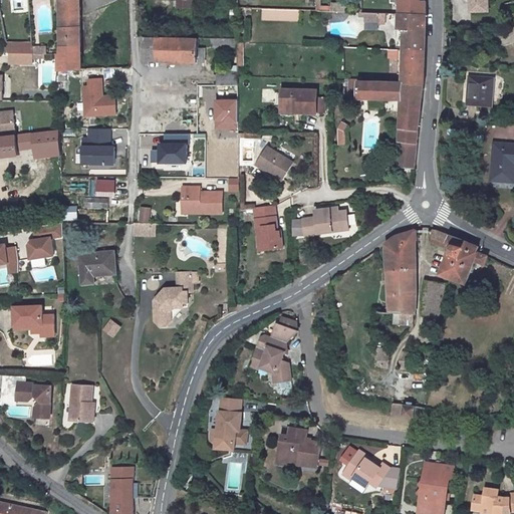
[(59,0),(58,55),(56,56),(57,71),(80,71),(79,0),(59,0)]
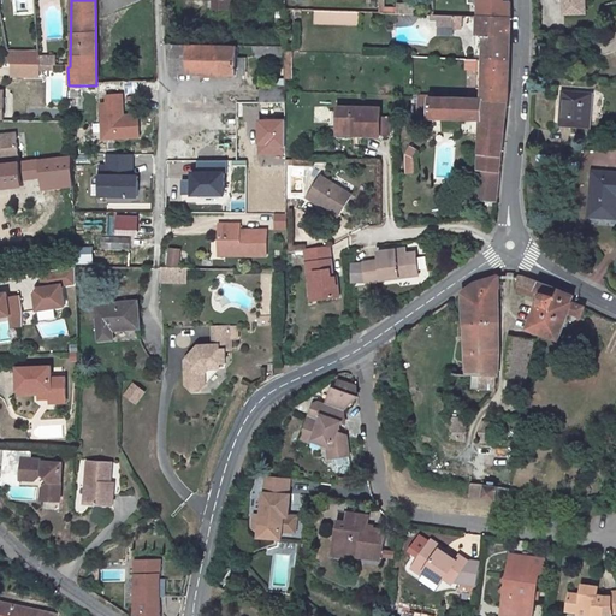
[(384,0),(380,0),(380,12),(396,13),(396,7),(384,6),(384,0)]
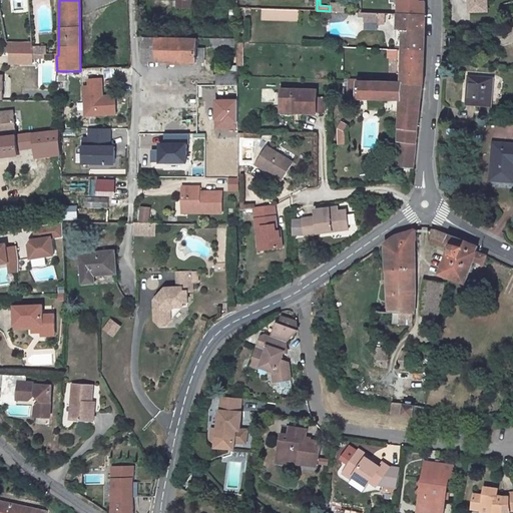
[(417,1),(416,0),(390,0),(391,2),(397,2),(398,13),(399,13),(425,14),(424,1),(417,1)]
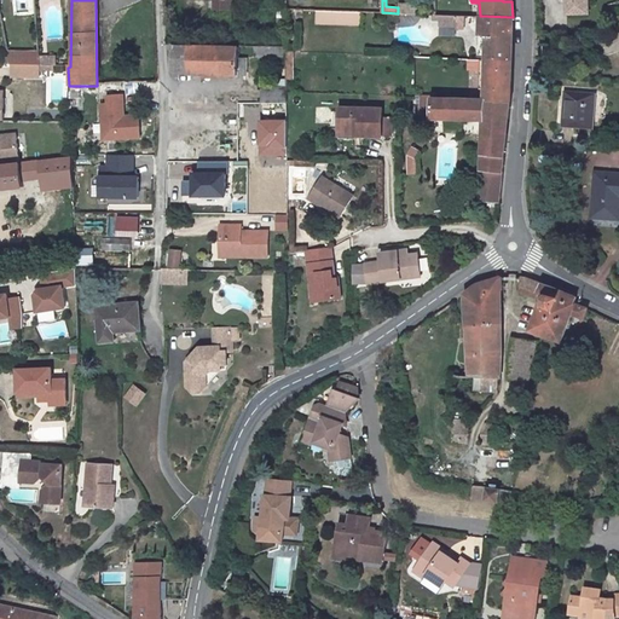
[(585,0),(563,0),(563,13),(586,12),(585,0)]
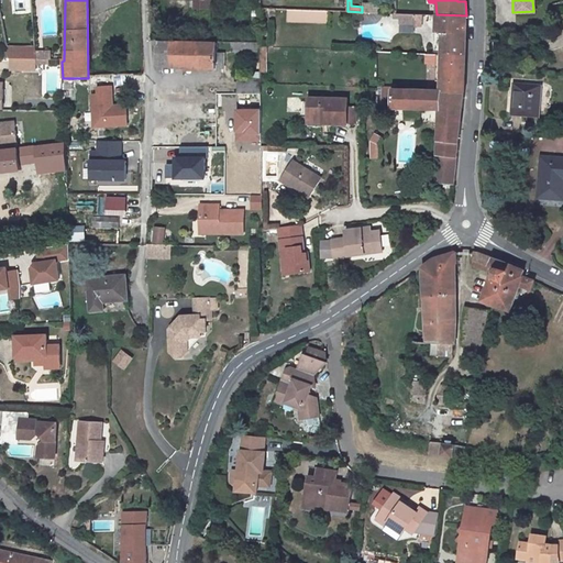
[(379,3),(363,3),(362,12),(378,12),(379,3)]
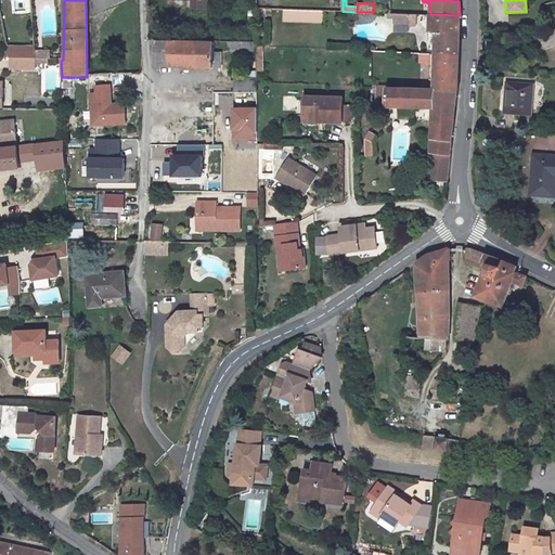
[(414,14),(407,13),(390,13),(389,22),(407,22),(407,27),(413,27),(414,14)]
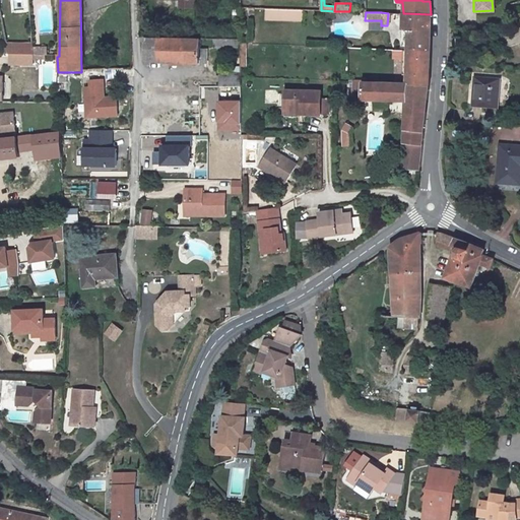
[(404,13),(402,28),(402,50),(409,50),(430,51),(431,14),(404,13)]
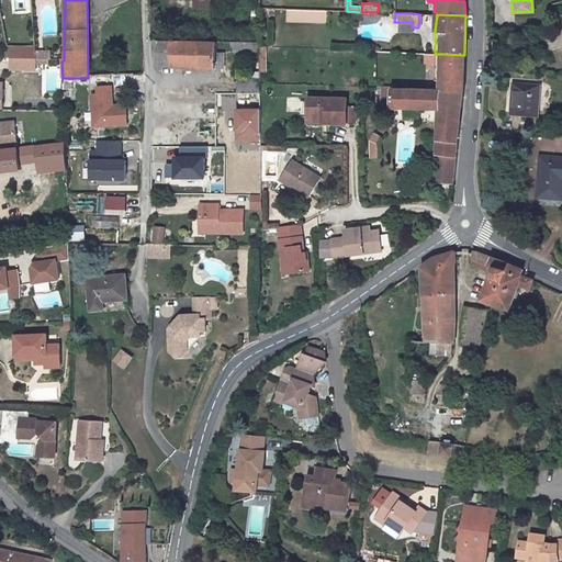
[(217,45),(155,43),(155,68),(216,69),(217,45)]
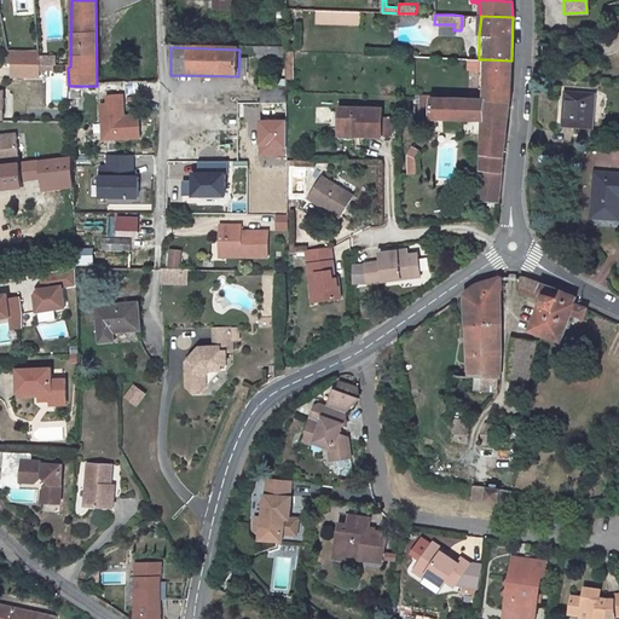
[(512,61),(487,59),(486,98),(486,99),(510,99),(512,61)]
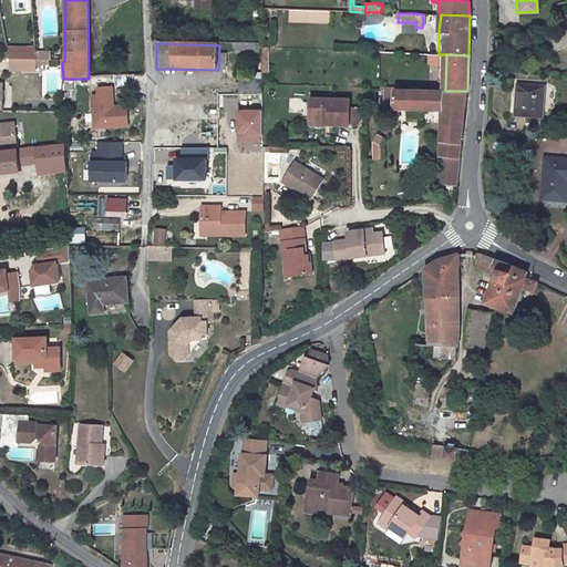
[(546,84),(517,82),(515,112),(543,114),(546,84)]
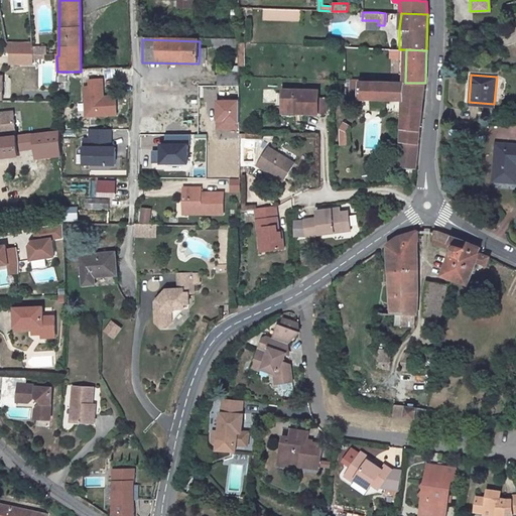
[(360,81),(351,80),(351,99),(403,100),(402,141),(419,141),(425,83),(405,83),(360,82),(360,81)]
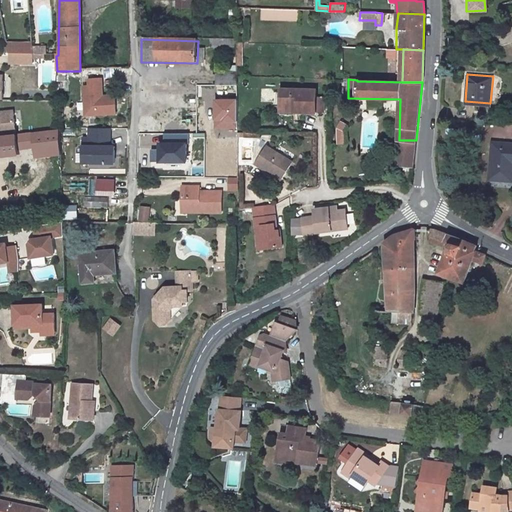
[(102,80),(89,80),(90,86),(84,87),(85,116),(116,115),(115,97),(102,97),(102,80)]
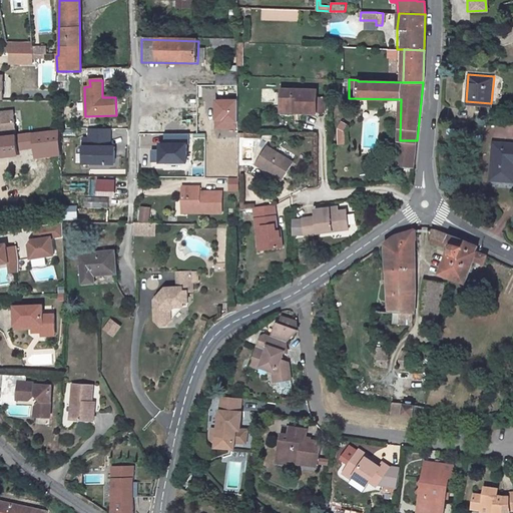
[(238,126),(238,87),(218,87),(218,126),(238,126)]
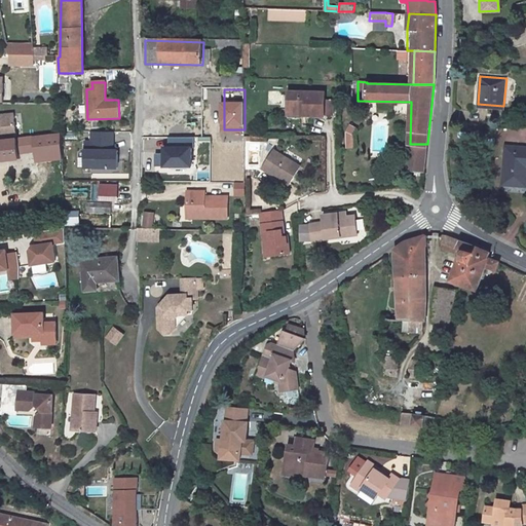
[(326,91),(291,92),(291,110),(307,109),(307,116),(327,116),(337,115),(337,100),(326,100),(326,91)]
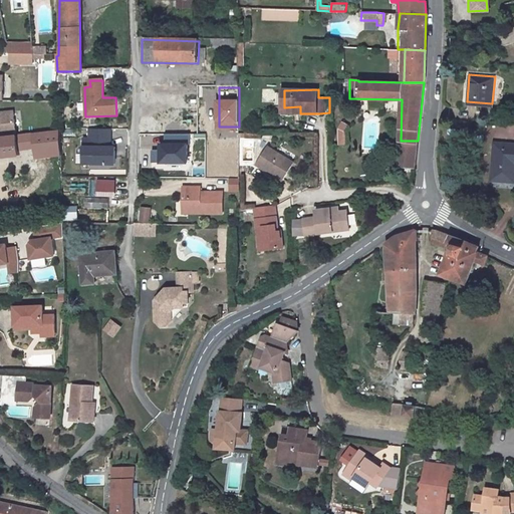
[(300,106),(284,107),(284,116),(300,116),(300,113),(300,106)]
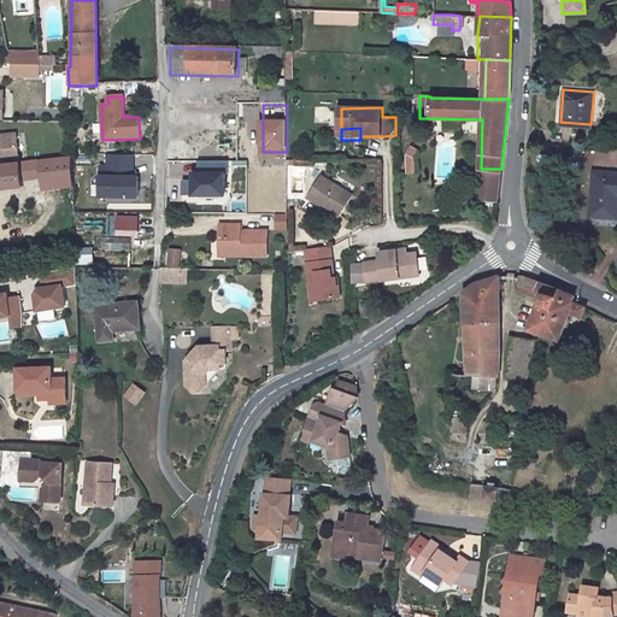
[(17,136),(0,137),(0,164),(19,163),(17,136)]
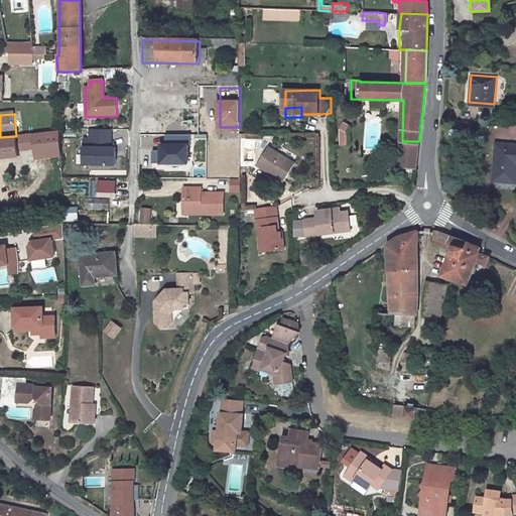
[(353,144),(352,122),(341,123),(342,144),(353,144)]
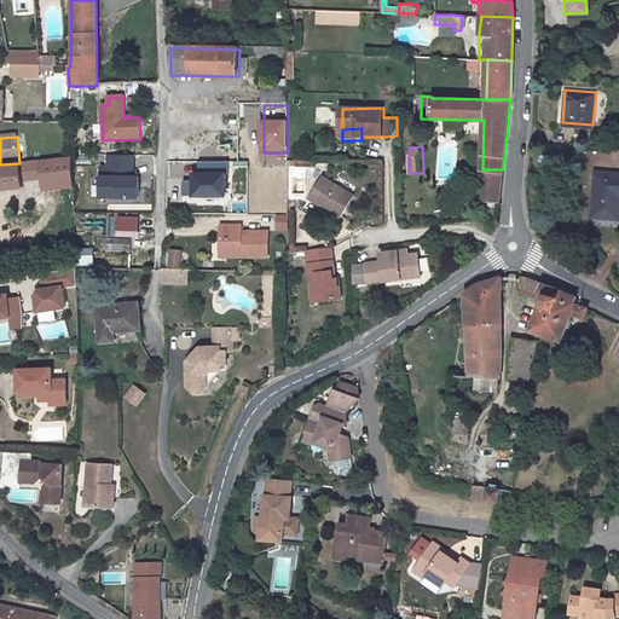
[(133,179),(133,157),(108,156),(108,168),(100,168),(99,198),(138,200),(139,179),(133,179)]
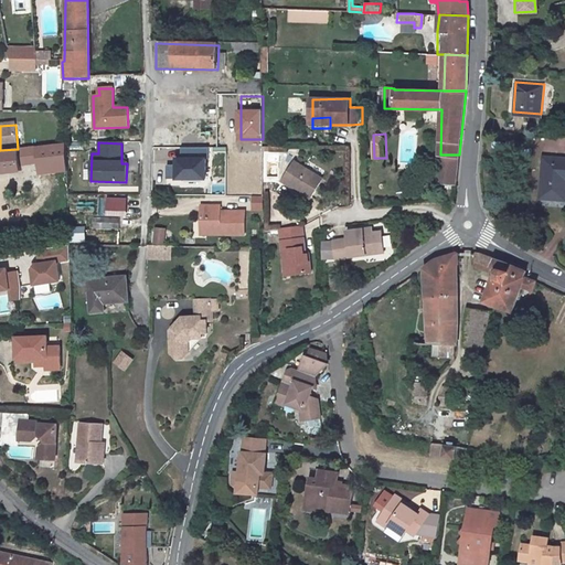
[(65,146),(0,152),(0,173),(19,172),(18,163),(36,162),(36,171),(66,168),(65,146)]
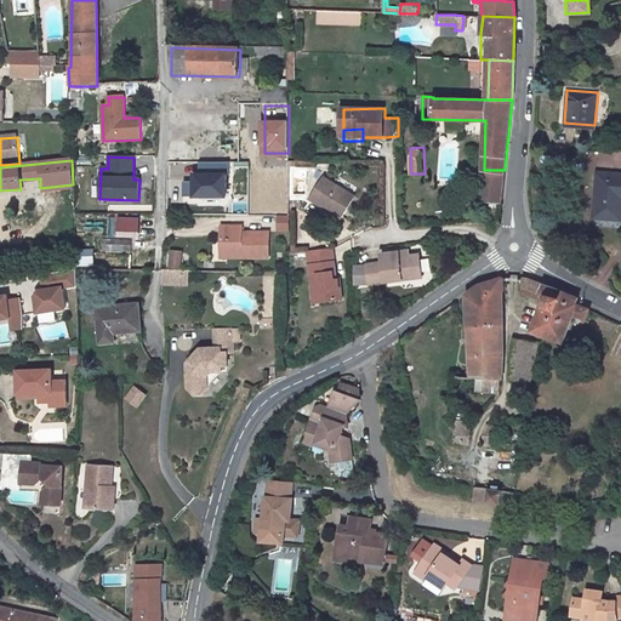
[(505,170),(484,170),(482,200),(502,200),(505,170)]
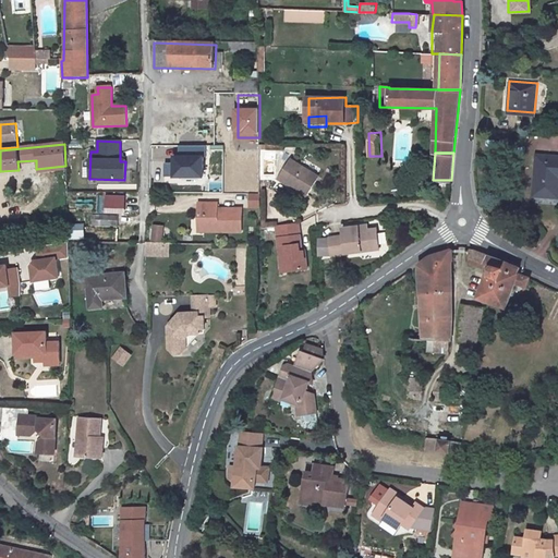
[(557,155),(537,154),(534,194),(557,195),(557,155)]
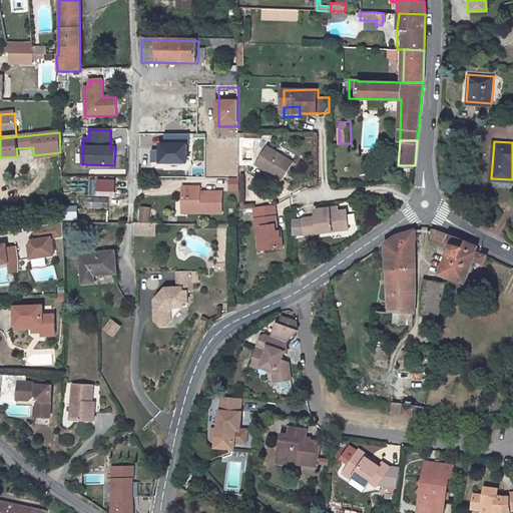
[(296,163),(269,147),(258,165),(285,181),(296,163)]
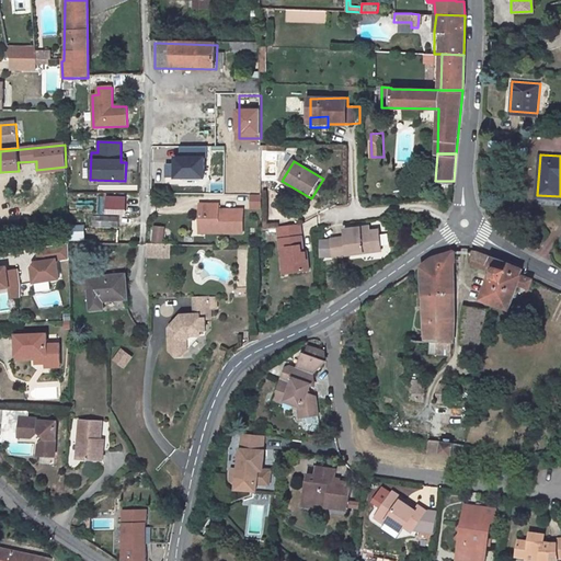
[(250,208),(261,209),(263,195),(252,194),(250,208)]
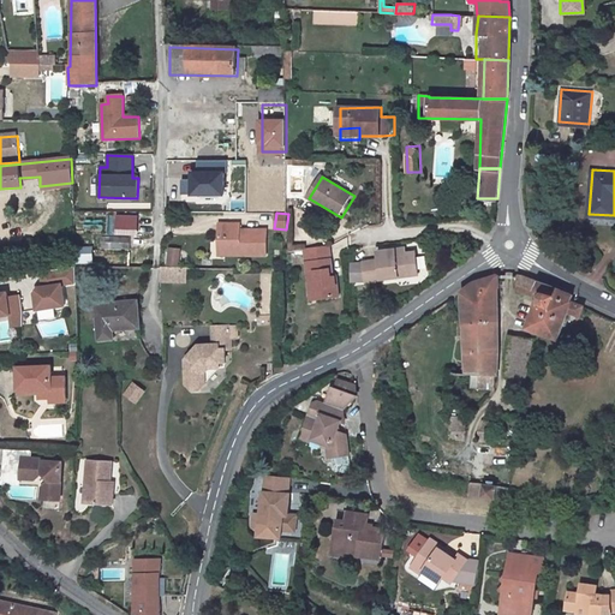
[(136,237),(137,219),(117,219),(117,237),(136,237)]
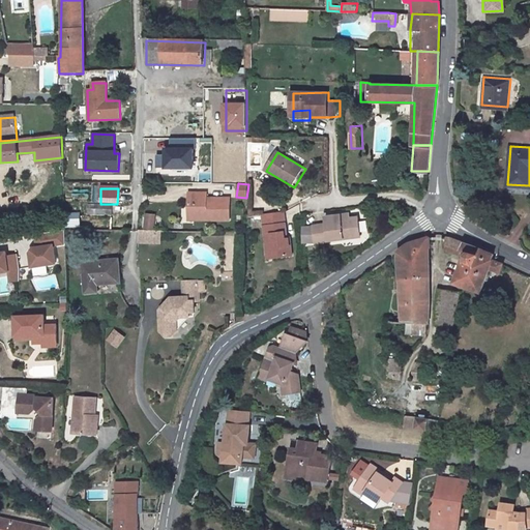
[(206,195),(187,195),(187,217),(210,217),(210,223),(230,223),(230,199),(206,200),(206,195)]
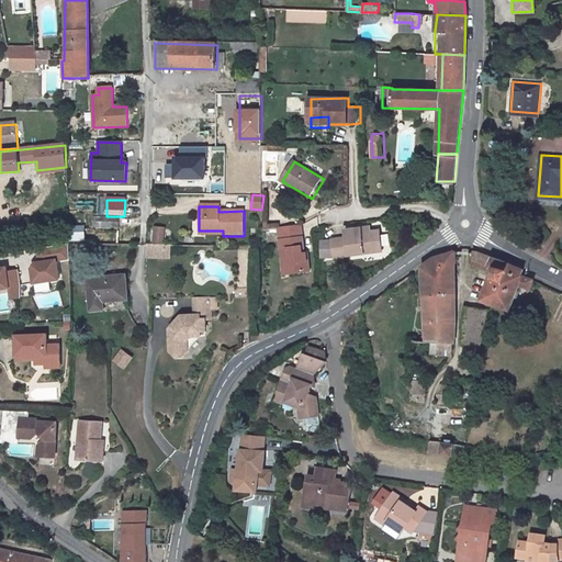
[(115,217),(90,217),(90,227),(115,227),(115,218),(115,217)]
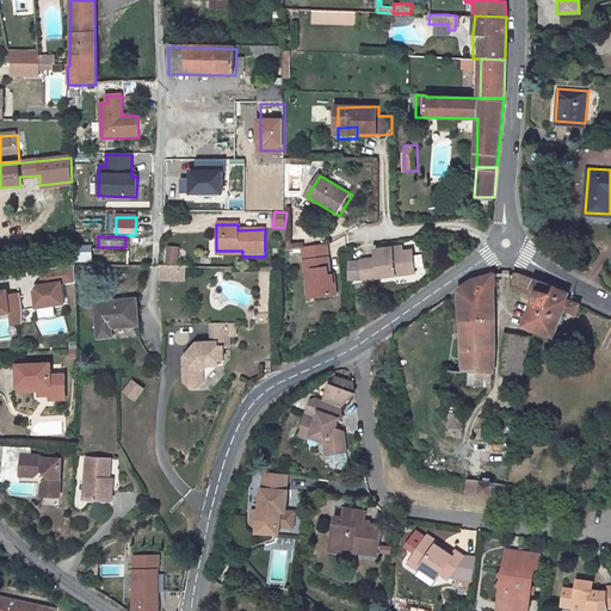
[(79,261),(97,260),(96,244),(79,245),(79,261)]
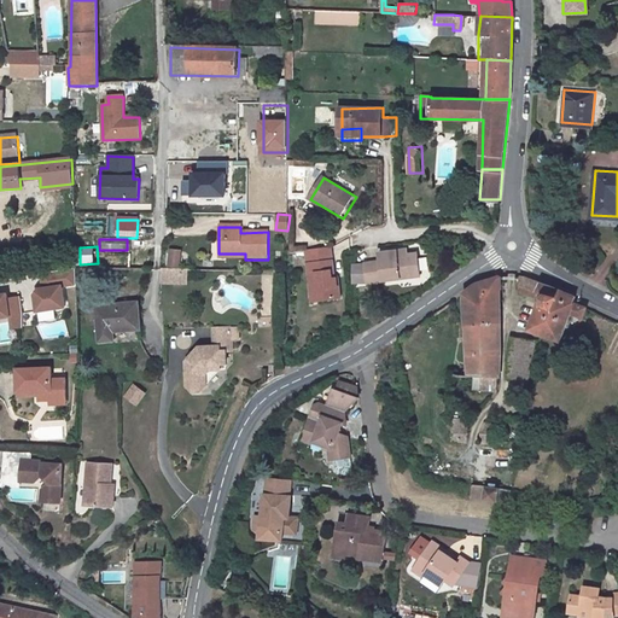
[(330,248),(304,251),(309,283),(316,281),(319,301),(339,298),(337,279),(334,279),(330,248)]
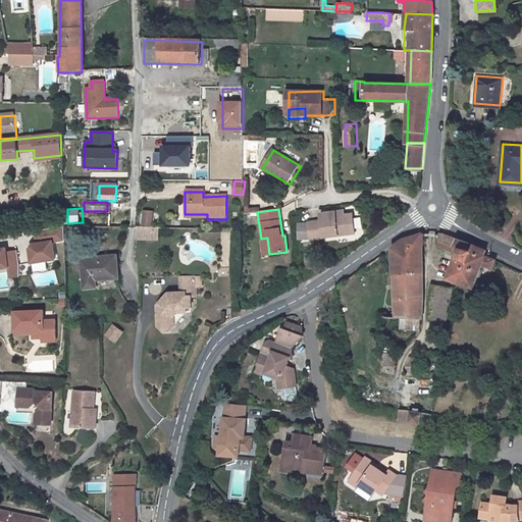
[(341,212),(319,215),(321,223),(308,225),(310,241),(355,236),(353,215),(341,217),(341,212)]
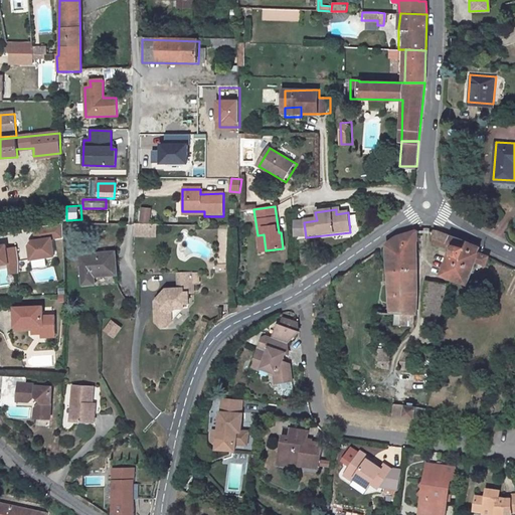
[(306,237),(304,222),(293,223),(293,238),(306,237)]
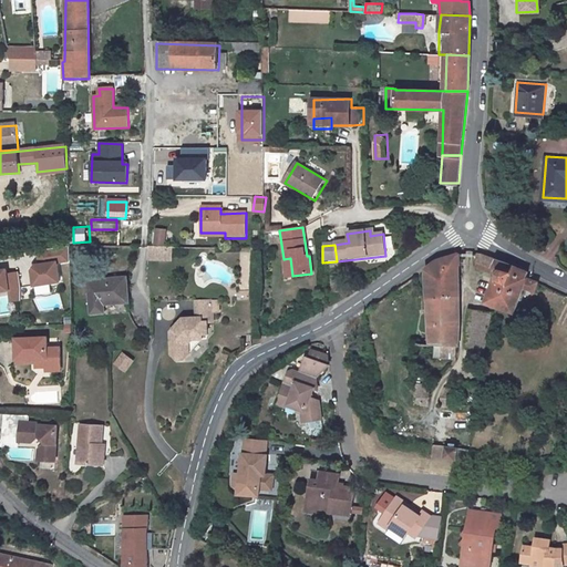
[(57,263),(70,260),(70,246),(38,251),(40,265),(37,266),(37,270),(33,270),(35,286),(60,282),(57,263)]
